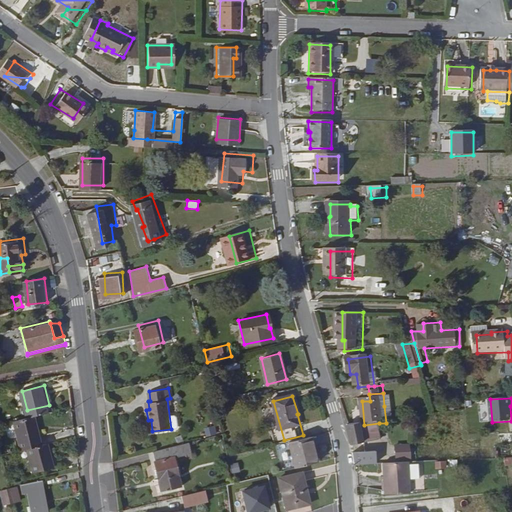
[(49,405),(27,410),(29,417),(38,415),(50,412),(49,405)]
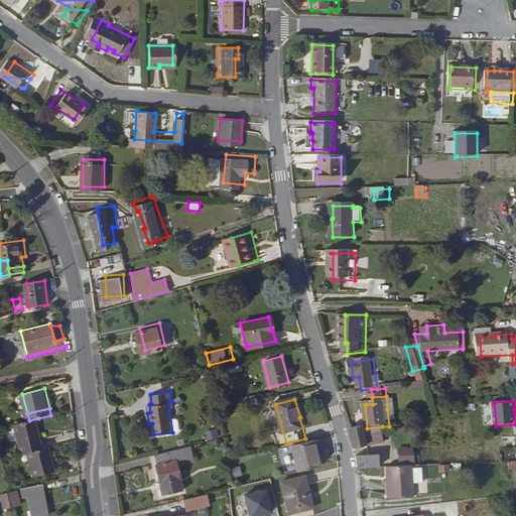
[(391,426),(398,425),(396,408),(387,409),(389,426),(391,426)]
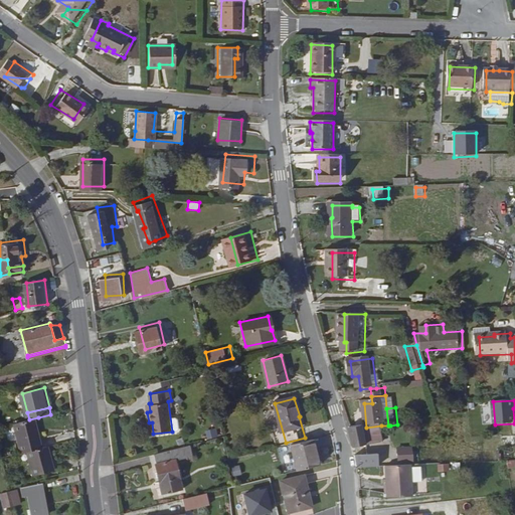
[(17,422),(24,453),(30,451),(45,447),(38,417),(29,419),(17,422)]
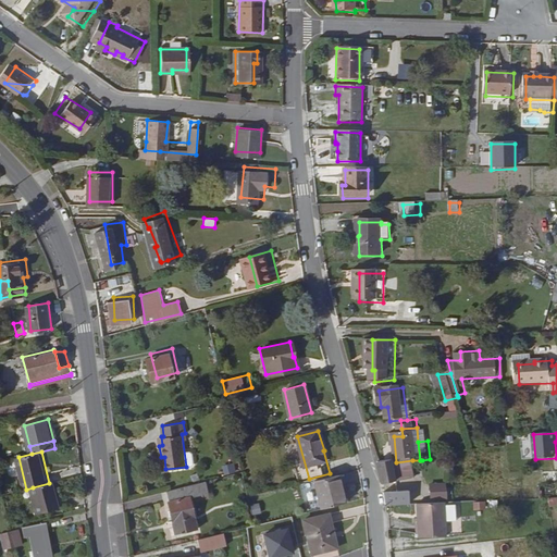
[(396,462),(392,462),(382,463),(385,485),(415,482),(412,460),(396,462)]
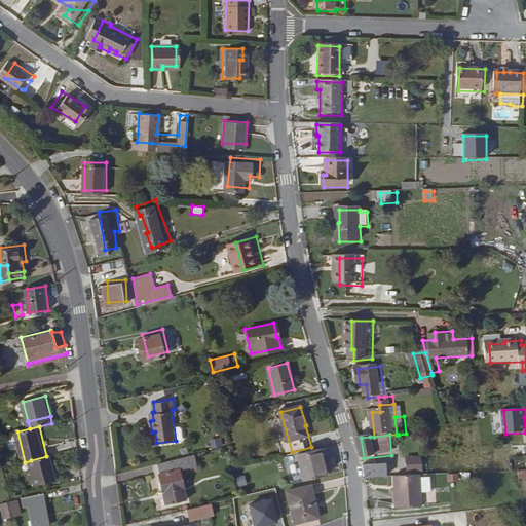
[(218,447),(226,445),(224,438),(216,440),(218,447)]
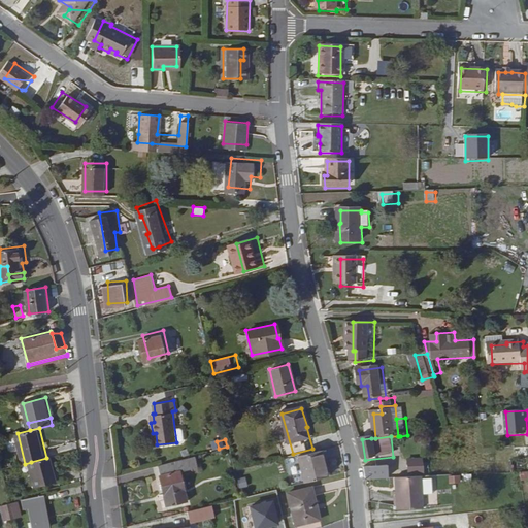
[(527,446),(519,447),(520,458),(527,457),(527,446)]
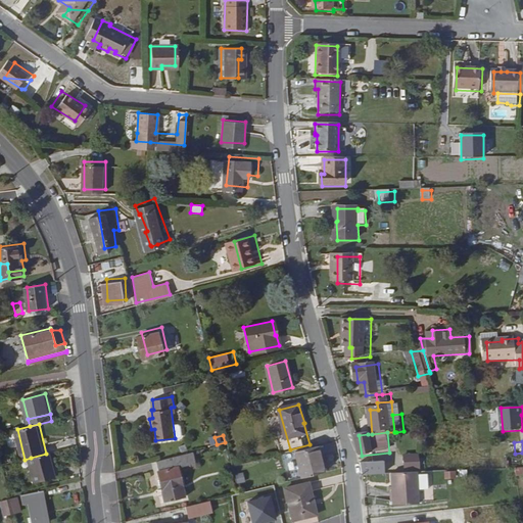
[(305,474),(328,469),(321,443),(298,448),(305,474)]
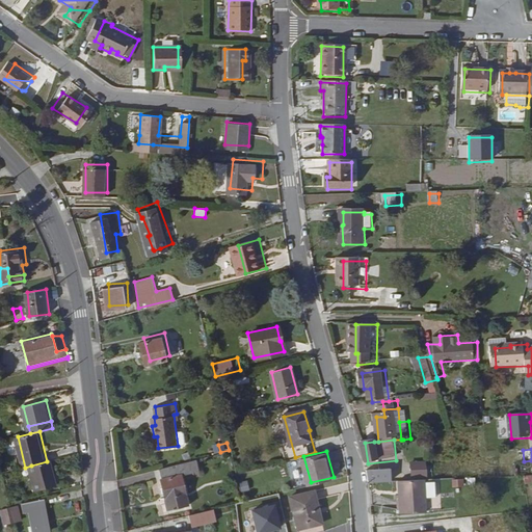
[(54,460),(47,461),(31,466),(37,490),(60,485),(60,483),(64,482),(63,474),(58,475),(54,460)]
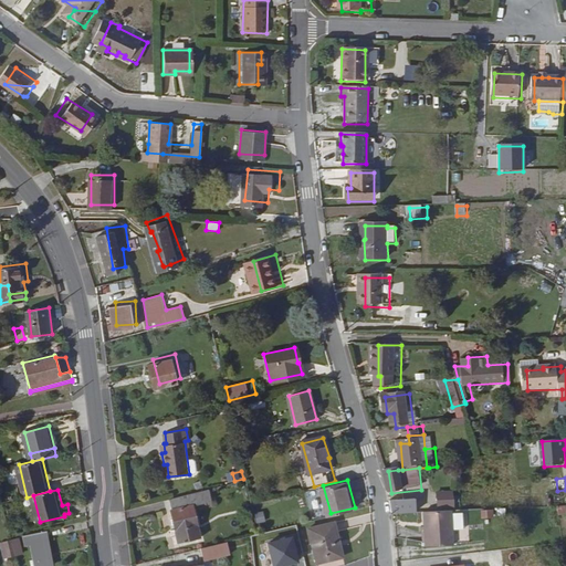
[(199,501),(211,498),(209,490),(197,493),(199,501)]
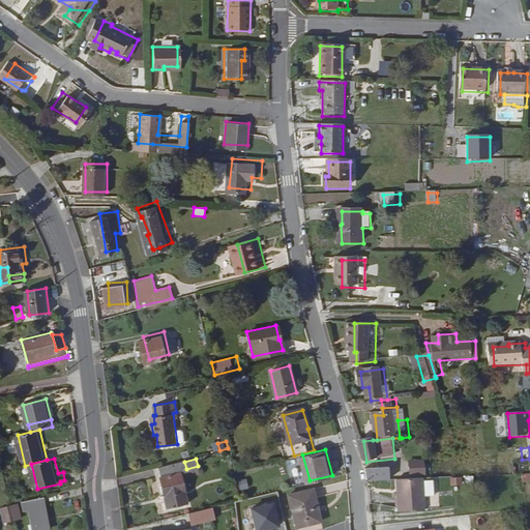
[(184,462),(166,466),(169,477),(187,472),(186,469),(184,462)]
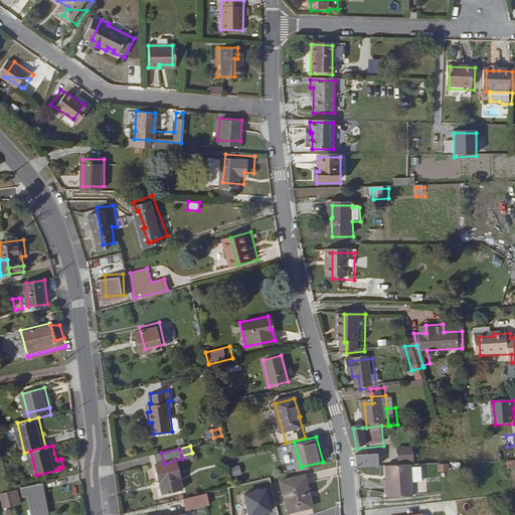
[(359,470),(380,468),(379,455),(357,456),(359,470)]
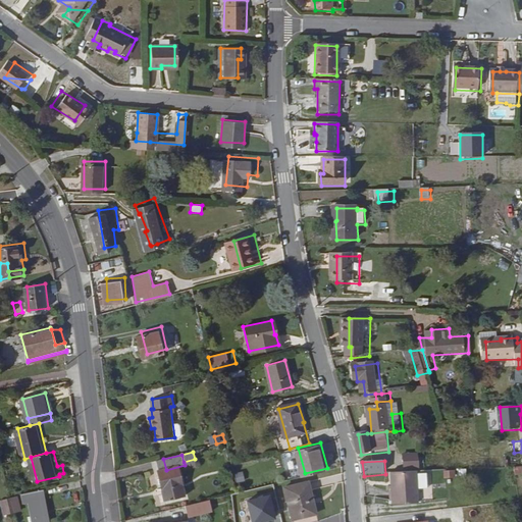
[(166,470),(165,470),(170,490),(190,484),(185,465),(166,470)]
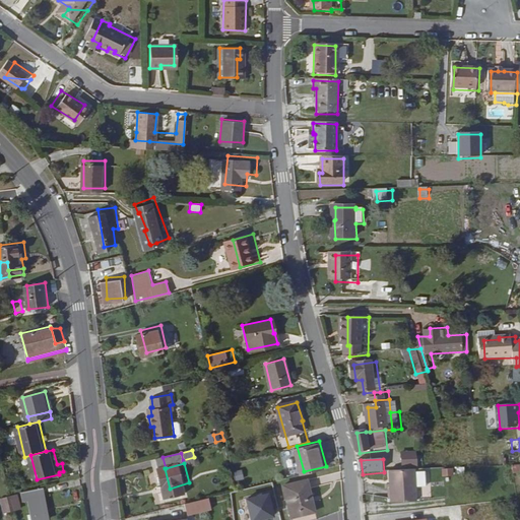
[(441,468),(429,470),(431,481),(442,480),(441,468)]
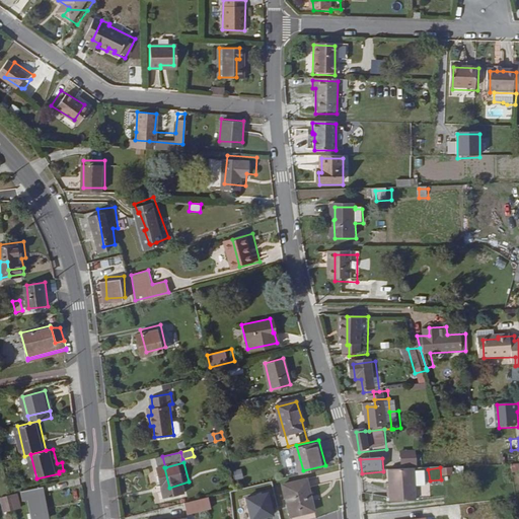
[(241,468),(232,471),(234,479),(243,476),(241,468)]
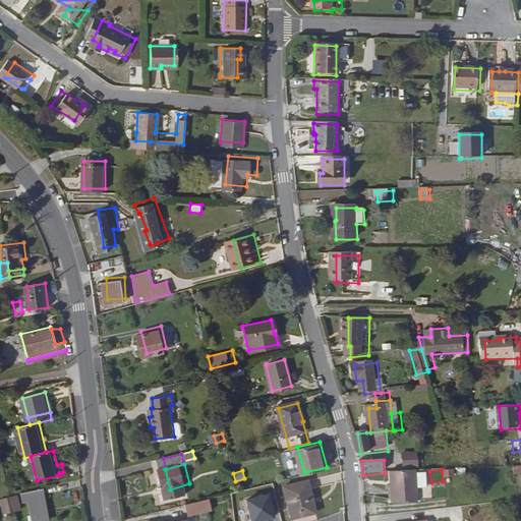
[(454,470),(443,470),(443,478),(454,478),(454,470)]
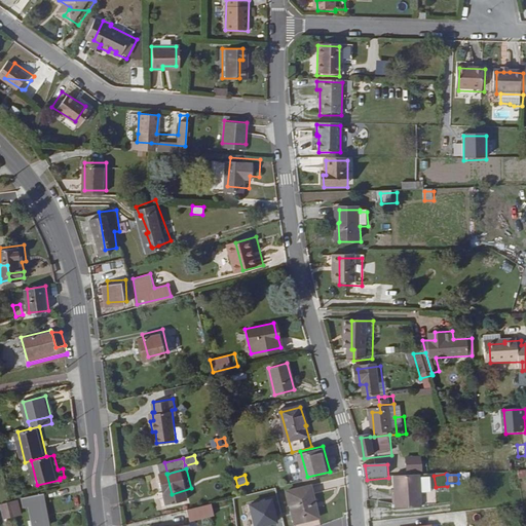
[(398,510),(423,508),(421,476),(402,477),(396,478),(398,510)]
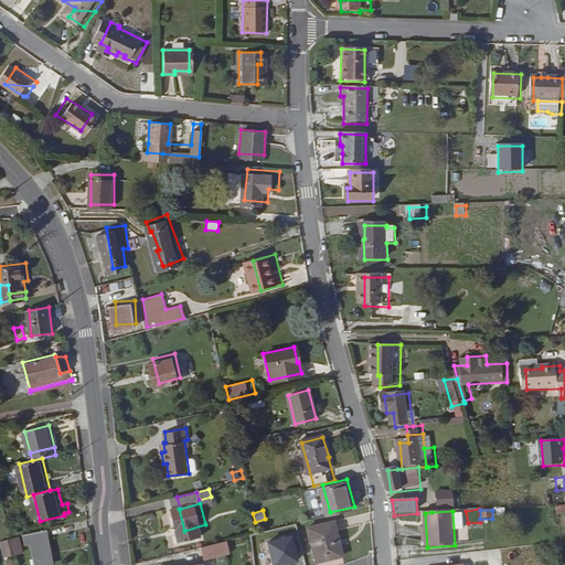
[(339,537),(343,536),(338,516),(313,523),(321,557),(342,553),(339,537)]
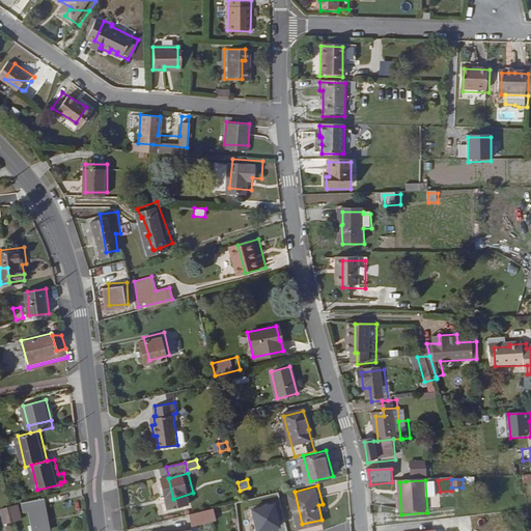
[(196,504),(193,493),(173,499),(176,509),(196,504)]
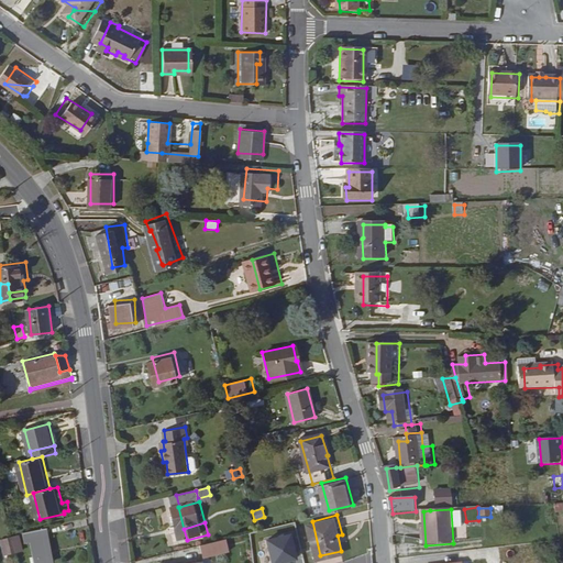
[(37,562),(48,562),(55,562),(52,536),(35,538),(37,562)]
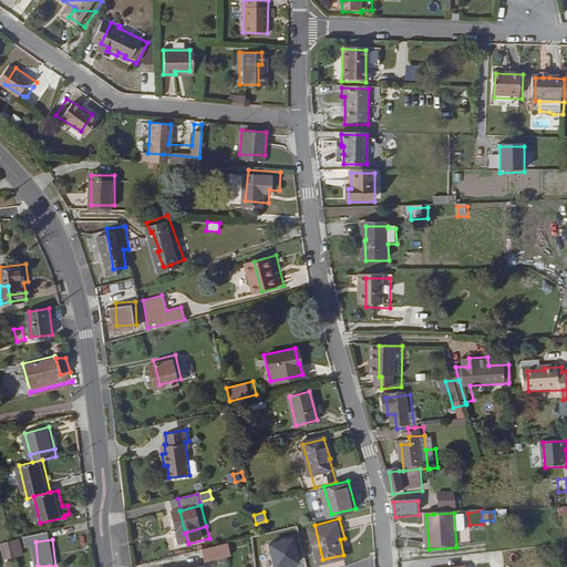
[(229,540),(204,547),(207,560),(233,554),(229,540)]
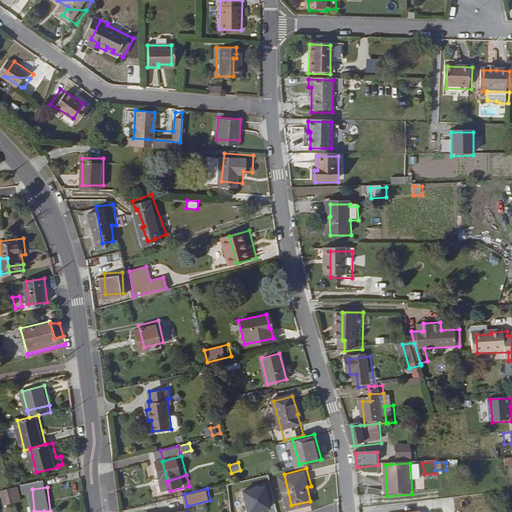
[(8,506),(17,504),(13,489),(4,491),(8,506)]
